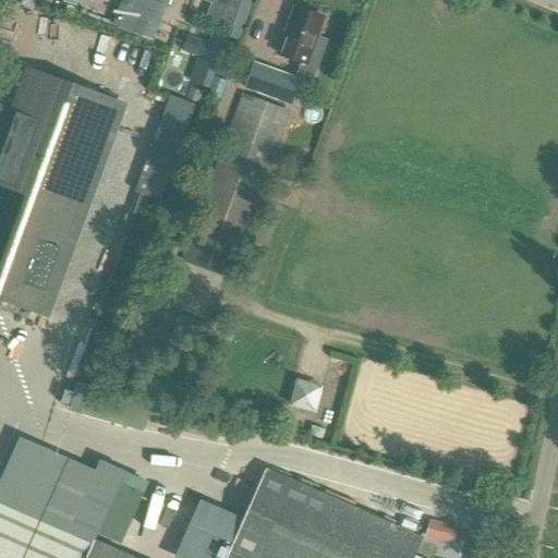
[(153,37),(165,3),(156,0),(118,0),(110,22),(153,37)]
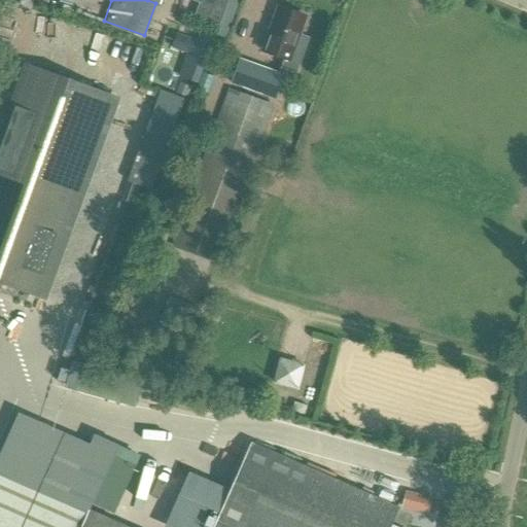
[(279,7),(262,51),(290,61),(307,16),(279,7)]
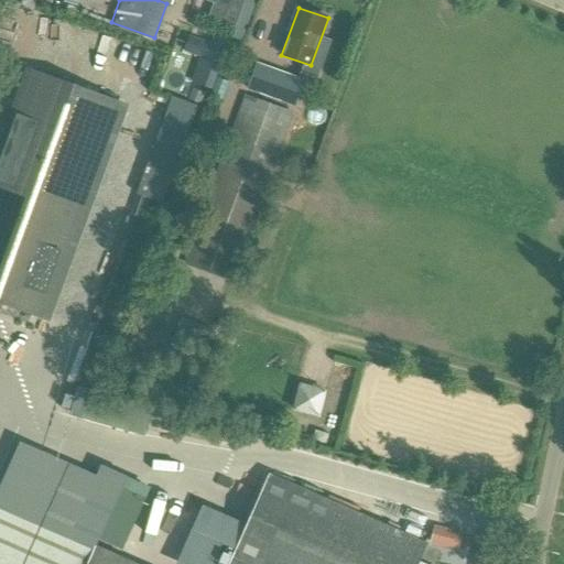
[(192,39),(186,54),(219,66),(228,44),(215,40),(213,46),(192,39)]
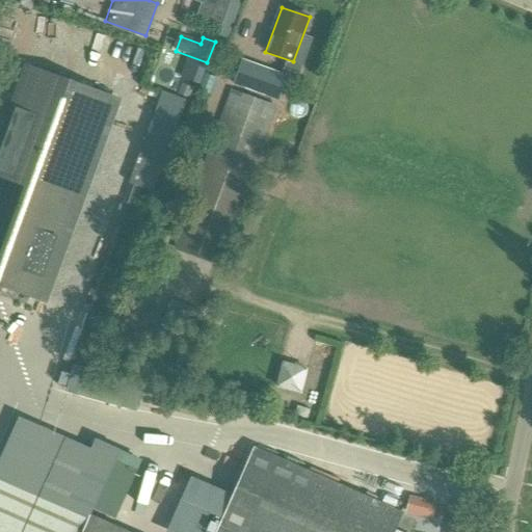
[(277,97),(286,72),(241,56),(232,81),(277,97)]
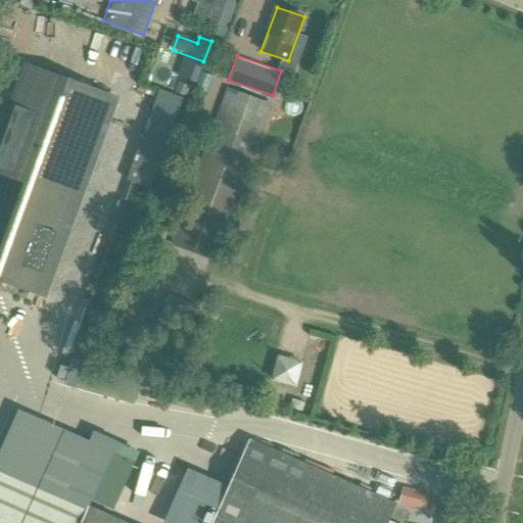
[(0,278),(32,290),(104,91),(28,63),(0,139),(0,278)]
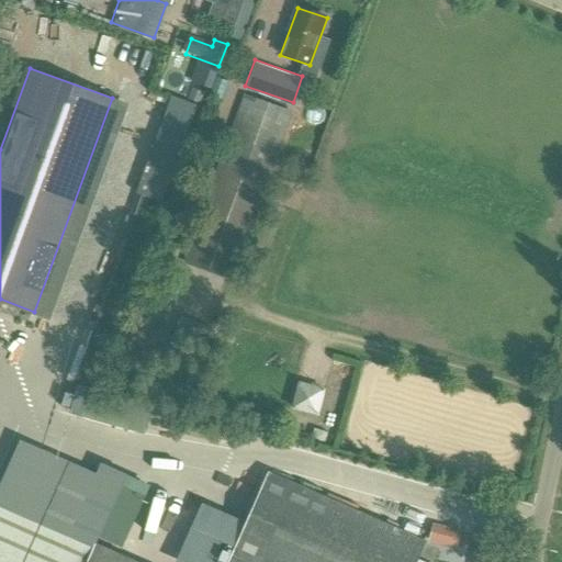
[(244,93),(183,261),(233,280),(294,112),(244,93)]
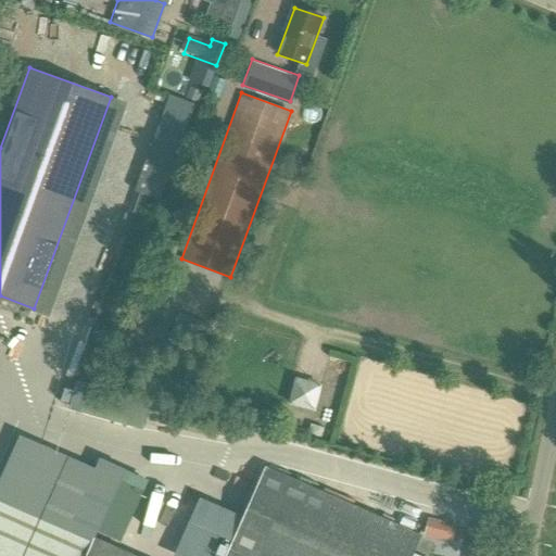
[(0,327),(16,335),(23,319),(0,308),(0,327)]
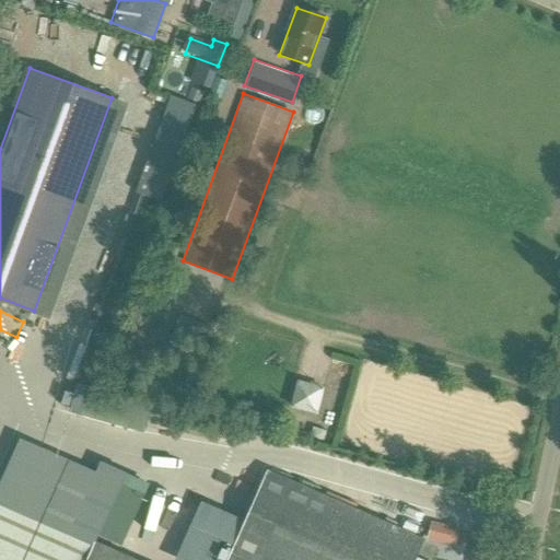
[(306,384),(305,413),(331,413),(333,385),(306,384)]
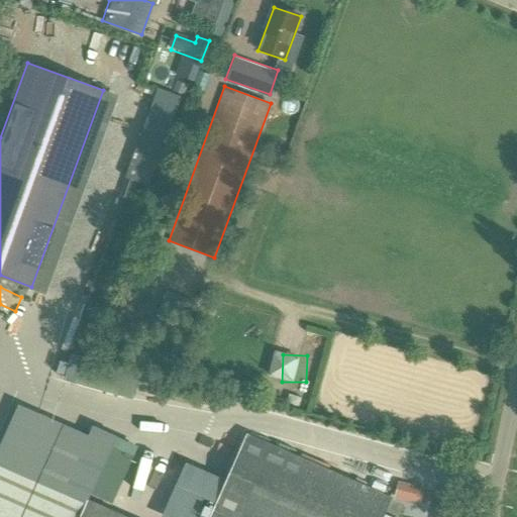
[(384,516),(392,499),(248,435),(211,516),(123,516),(88,501),(86,505),(31,481),(29,486),(0,473),(0,508),(19,516),(384,516)]
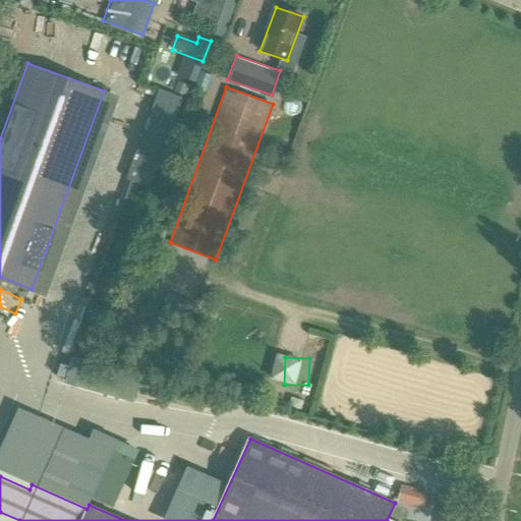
[(404,487),(400,503),(426,510),(430,495),(404,487)]
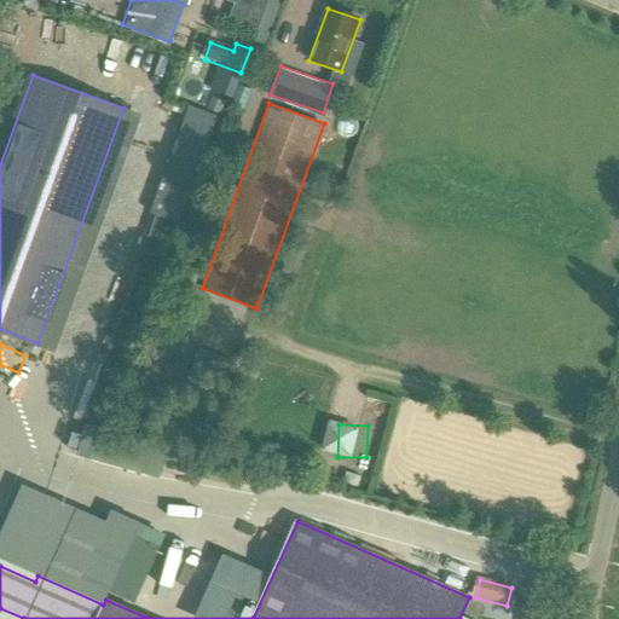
[(527,594),(522,618),(551,618),(555,599),(527,594)]
